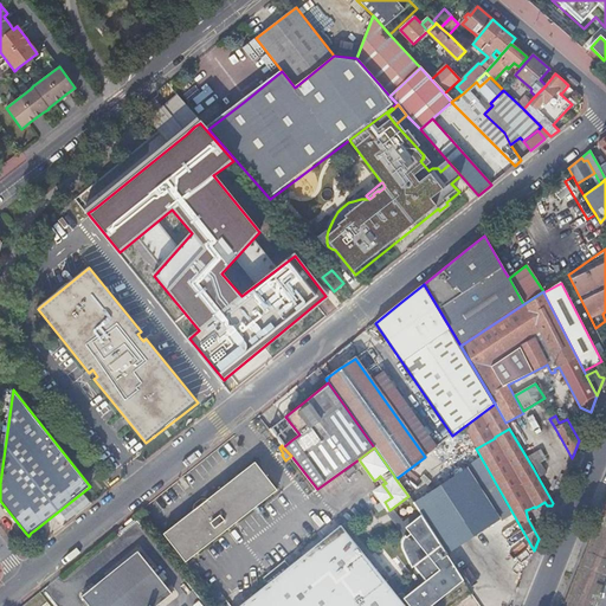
[(165,534),(187,562),(277,490),(255,462),(207,500),(202,498),(198,502),(194,505),(194,510),(165,534)]
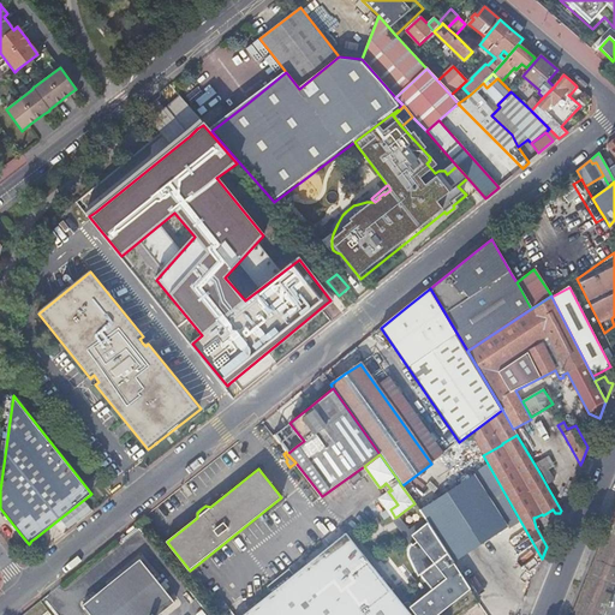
[(541,475),(547,485),(554,481),(548,470),(541,475)]
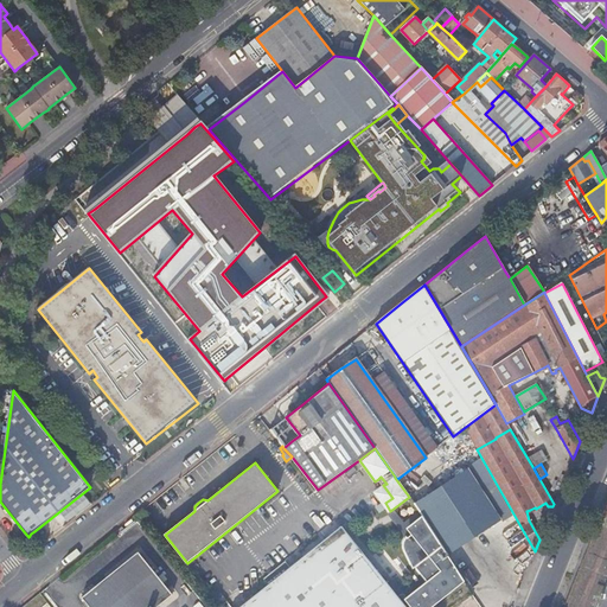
[(435,536),(447,555),(461,545),(477,536),(487,554),(510,541),(498,522),(502,521),(468,470),(415,503),(426,519),(435,536)]
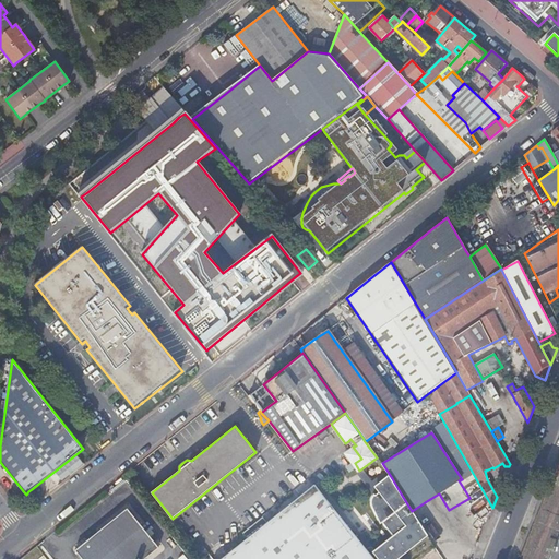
[(361,459),(353,447),(346,452),(355,463),(361,459)]
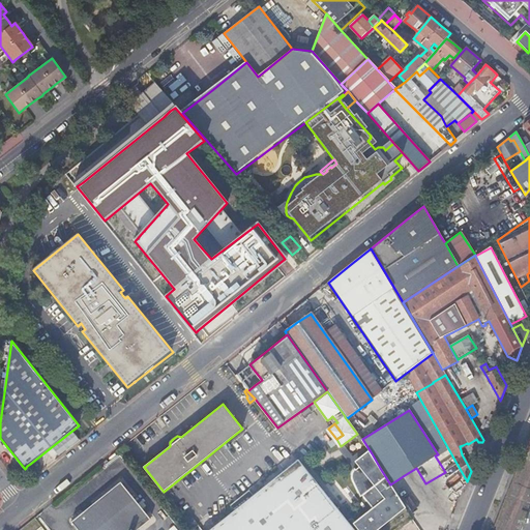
[(345,444),(339,448),(351,473),(355,469),(356,468),(357,470),(361,467),(357,462),(370,451),(366,446),(354,457),(345,444)]
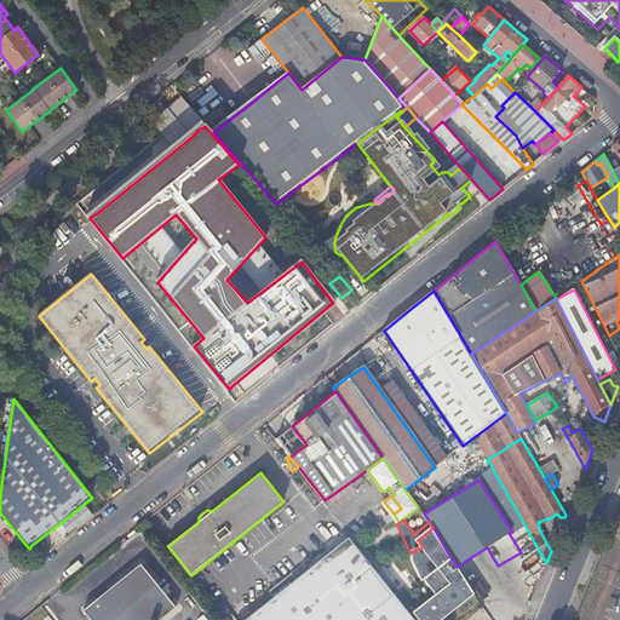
[(412,615),(350,538),(247,619),(237,619),(234,615),(227,619),(440,619),(446,616),(458,607),(457,607),(460,604),(461,604),(475,595),(457,567),(445,547),(435,530),(432,528),(418,540),(423,546),(418,550),(417,547),(415,549),(415,550),(414,550),(414,551),(414,552),(413,552),(413,554),(413,555),(413,556),(413,557),(413,558),(413,560),(413,561),(414,561),(423,581),(425,579),(437,595),(412,615)]
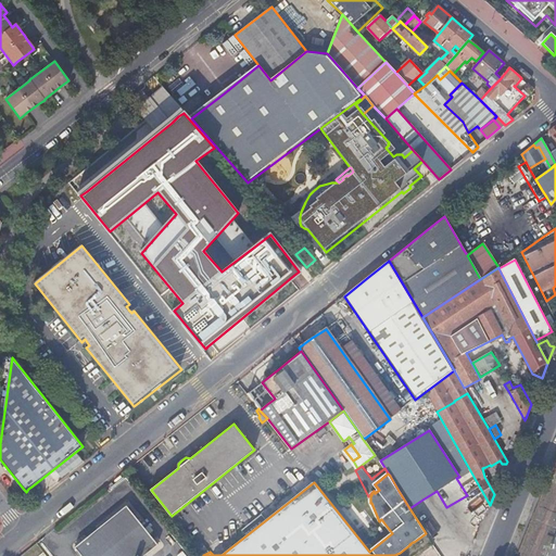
[(88,536),(75,547),(81,555),(128,555),(152,536),(127,505),(123,508),(124,509),(104,526),(89,538),(88,536)]
